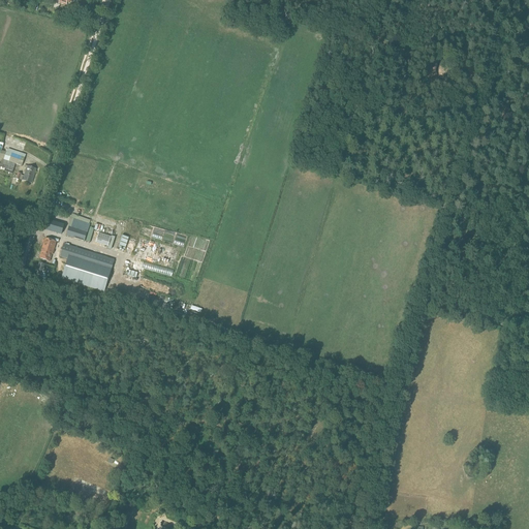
[(6,151),(4,160),(16,164),(22,166),(25,158),(20,156),(21,153),(8,149),(7,152),(6,151)]
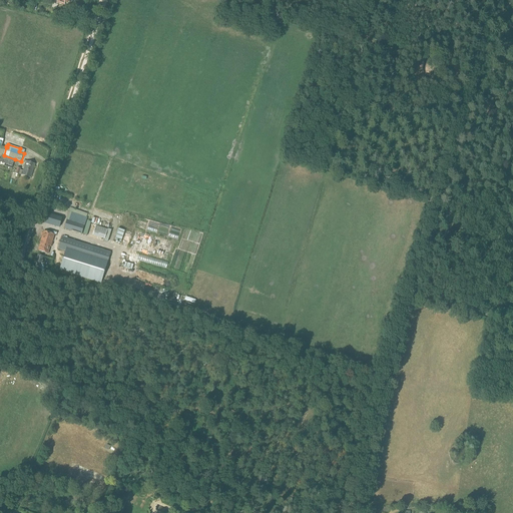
[(0,164),(7,166),(6,168),(10,169),(10,168),(12,168),(15,159),(4,155),(2,159),(0,158),(0,164)]
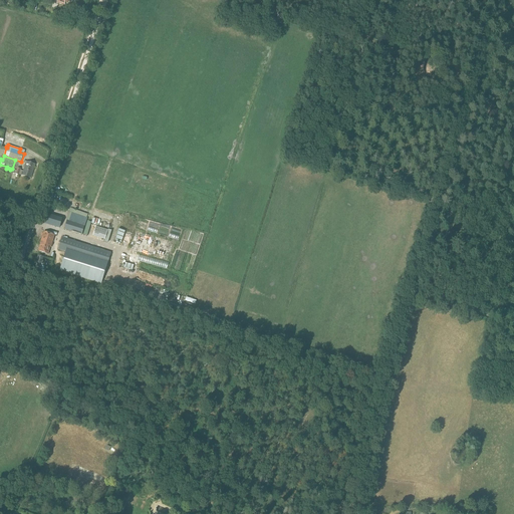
[(15,177),(21,179),(22,175),(31,178),(35,165),(26,162),(23,172),(21,171),(21,169),(15,167),(14,170),(12,173),(16,175),(15,177)]
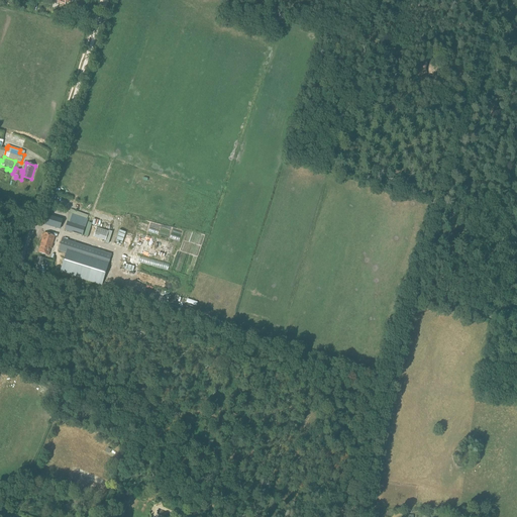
[(70,222),(68,222),(65,230),(83,236),(88,219),(80,217),(82,214),(74,212),(74,211),(70,210),(69,213),(72,214),(70,222)]
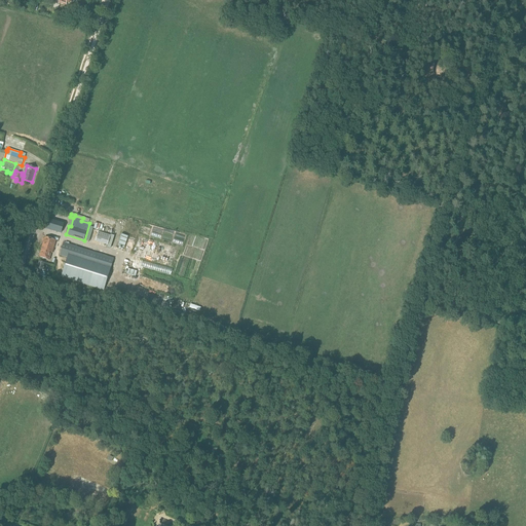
[(64,224),(48,219),(45,228),(62,233),(64,224)]
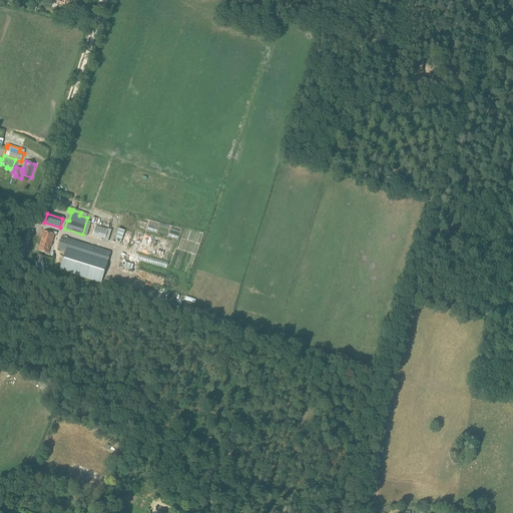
[(87,220),(83,234),(87,235),(91,221),(87,220)]
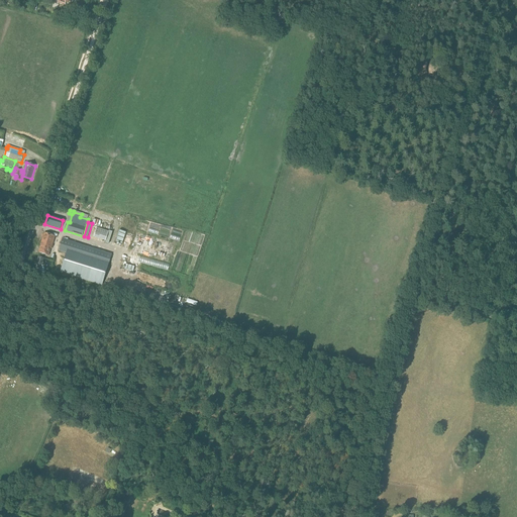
[(119,230),(115,242),(122,244),(126,232),(119,230)]
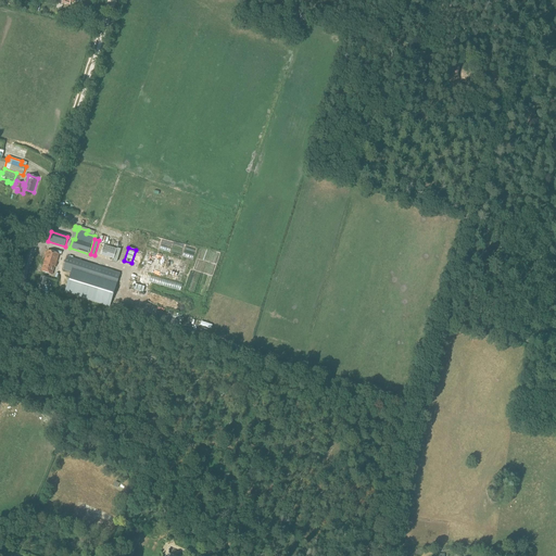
[(43,264),(41,272),(52,275),(54,267),(55,268),(60,254),(48,251),(43,264)]
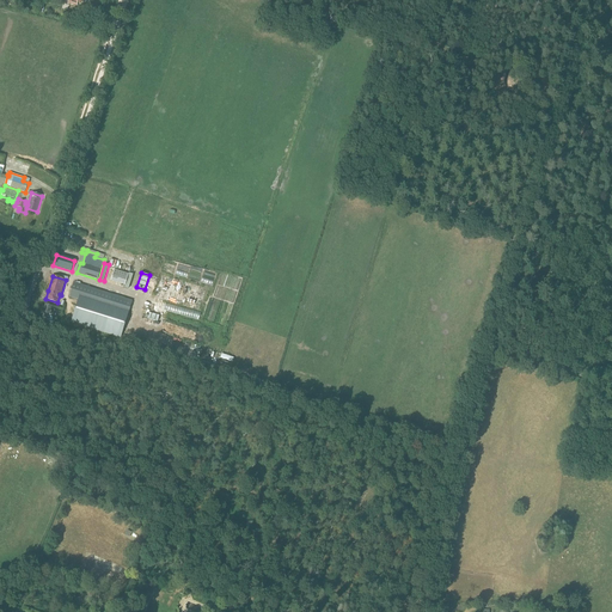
[(74,282),(68,299),(128,317),(133,301),(74,282)]
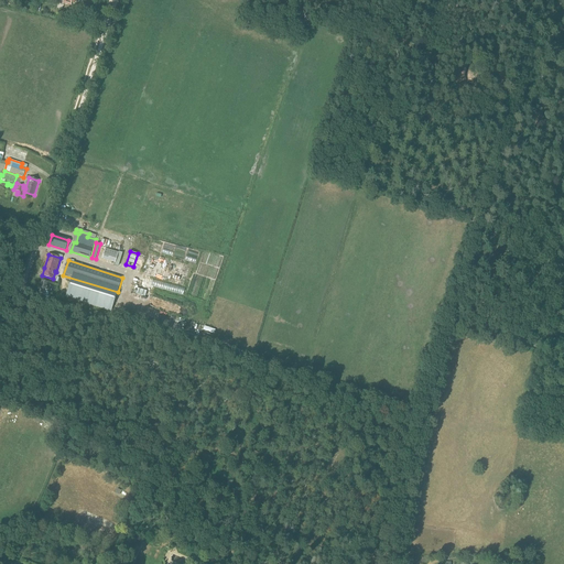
[(132,546),(129,545),(122,562),(127,563),(133,563),(141,544),(134,542),(132,546)]
